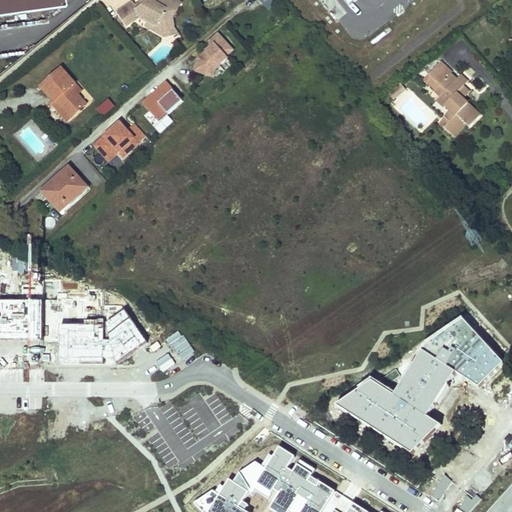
[(0,0),(0,15),(66,6),(65,0),(0,0)]
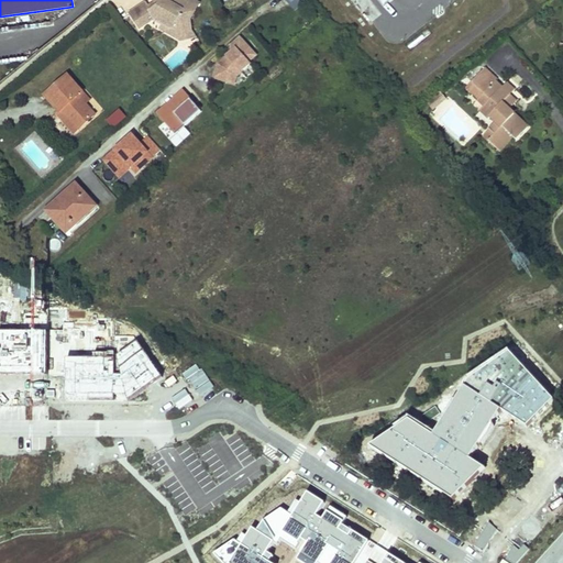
[(163,23),(181,31),(191,30),(190,19),(199,2),(195,0),(161,0),(158,6),(150,10),(147,6),(145,3),(130,12),(139,28),(154,18),(155,20),(163,23)]
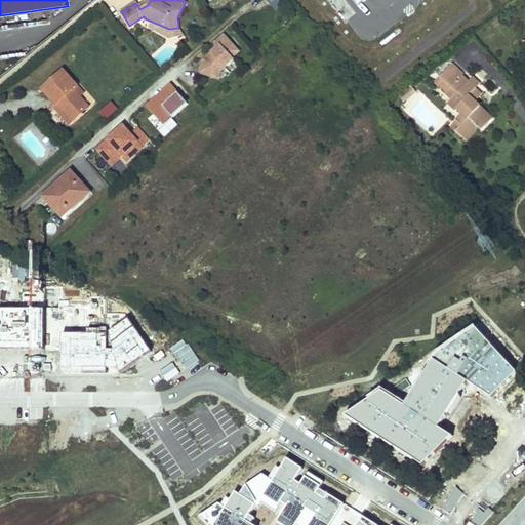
[(144,0),(144,2),(137,5),(139,9),(148,5),(150,0),(144,0)]
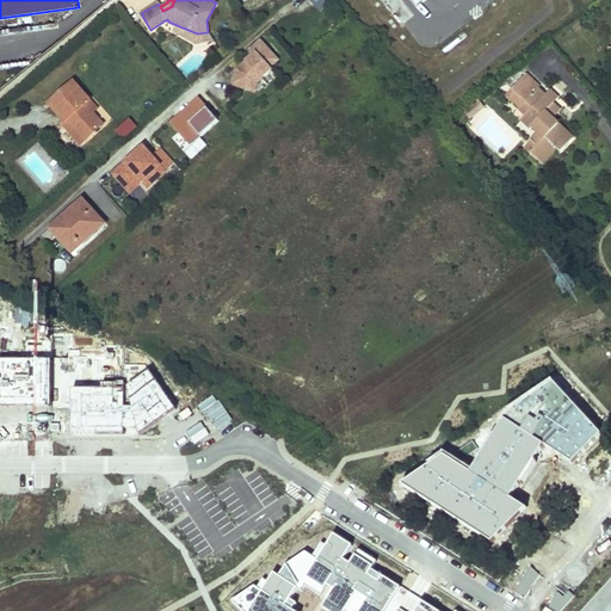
[(199,42),(211,39),(208,32),(197,34),(177,25),(174,31),(199,42)]
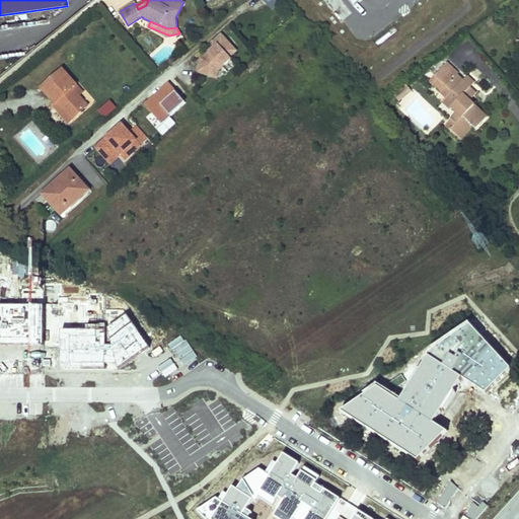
[(228,57),(235,51),(221,34),(213,42),(216,45),(201,59),(197,72),(216,77),(218,70),(230,59),(228,57)]
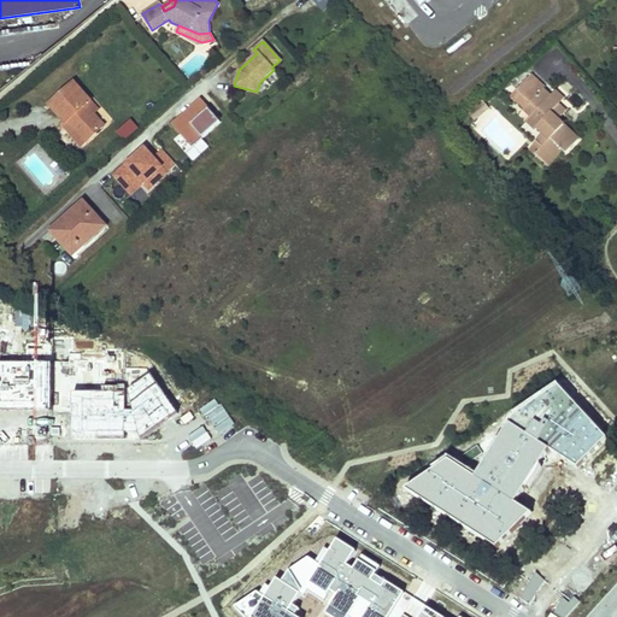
[(532,76),(517,90),(530,103),(538,110),(530,117),(527,122),(535,131),(536,129),(546,140),(540,145),(536,142),(530,150),(545,164),(560,150),(565,154),(579,140),(558,121),(562,116),(556,110),(558,106),(544,92),(546,89),(532,76)]
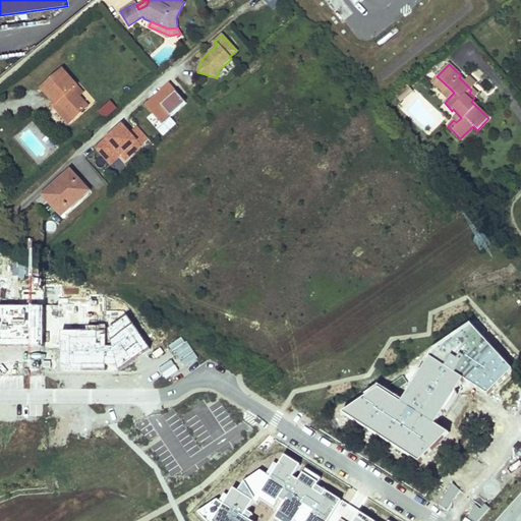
[(62,69),(42,88),(55,104),(57,102),(72,119),(88,106),(78,96),(72,89),(76,85),(62,69)]
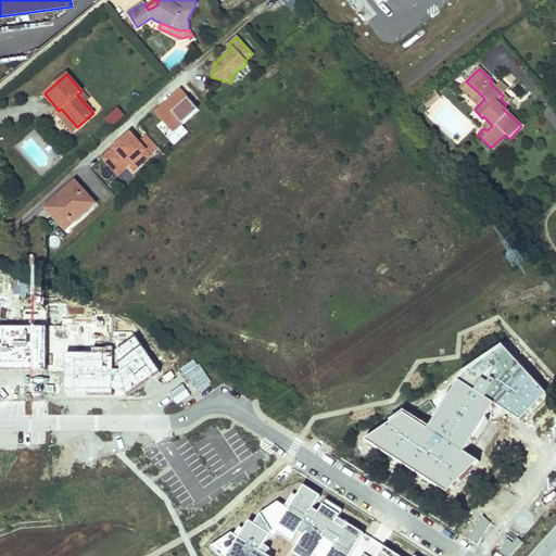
[(181,89),(155,112),(174,134),(184,125),(184,124),(199,110),(189,98),(190,98),(181,89)]
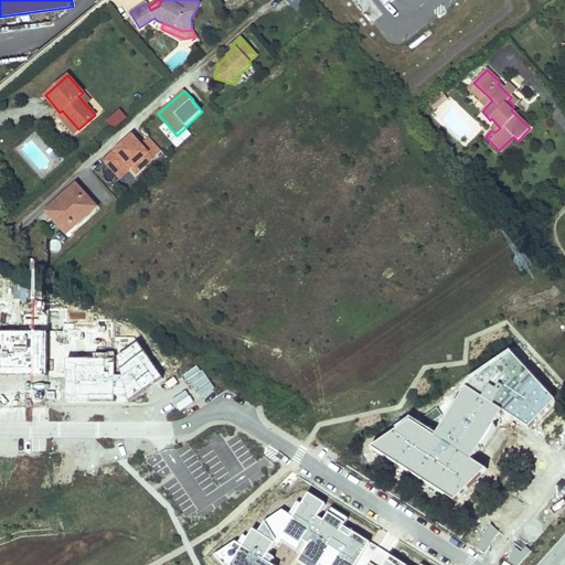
[(443,91),(429,102),(435,107),(447,96),(443,91)]
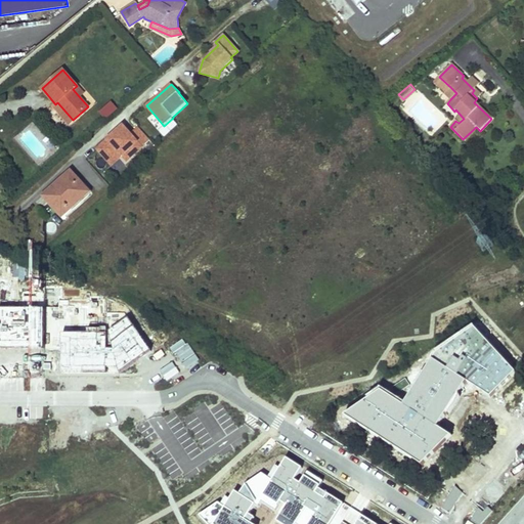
[(77,86),(73,89),(79,96),(83,93),(77,86)]
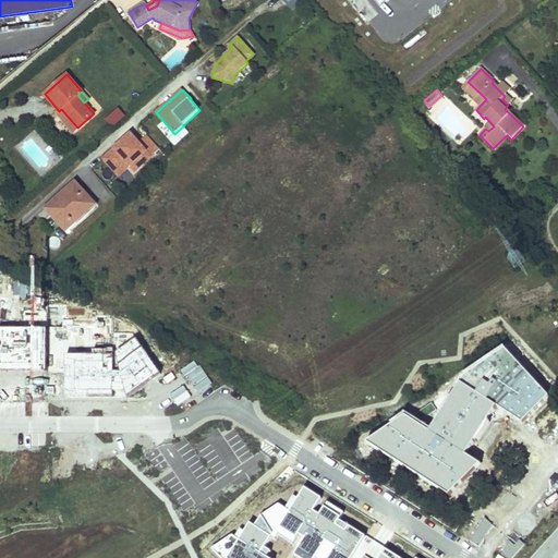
[(480,93),(473,100),(480,106),(486,99),(480,93)]
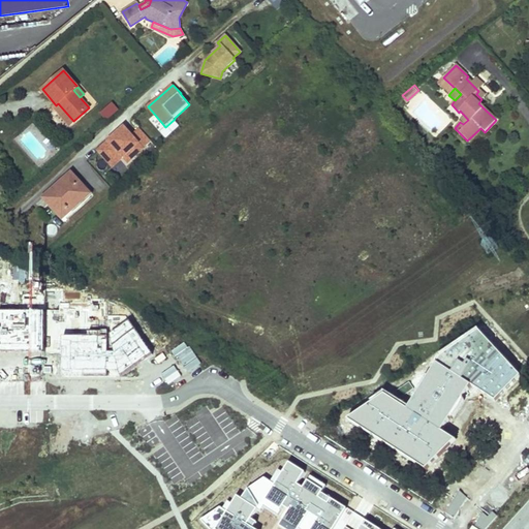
[(105,120),(119,109),(112,100),(98,111),(105,120)]
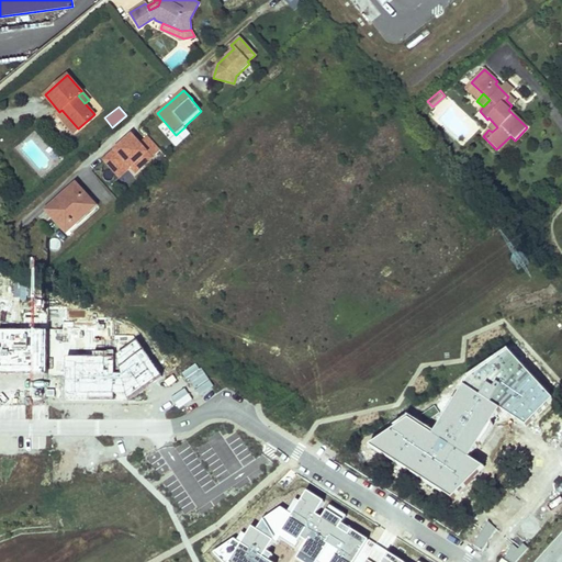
[(59,112),(57,113),(74,132),(78,128),(62,110),(59,112)]
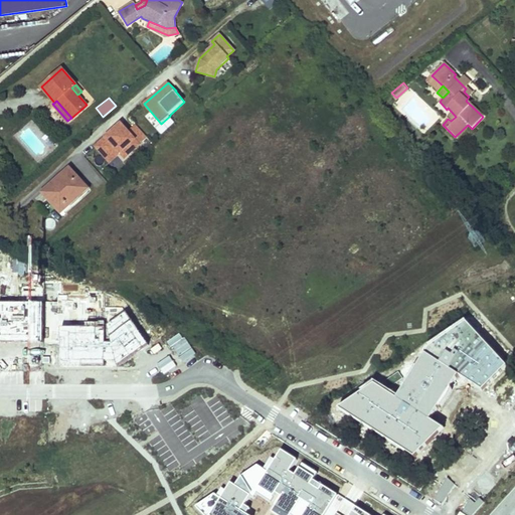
[(123,160),(145,140),(134,127),(126,134),(119,126),(94,148),(108,164),(119,155),(123,160)]
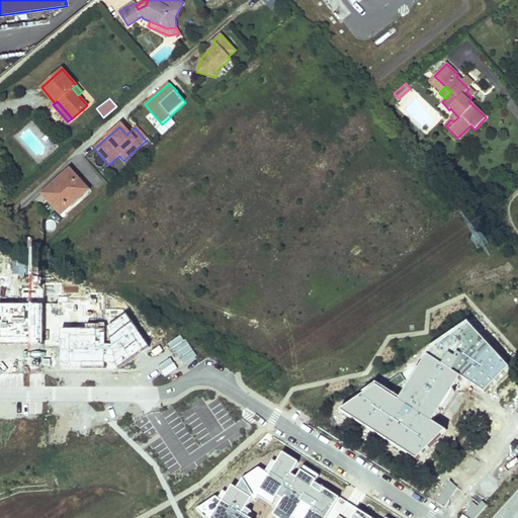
[(70,169),(44,192),(61,211),(70,204),(71,205),(89,190),(70,169)]
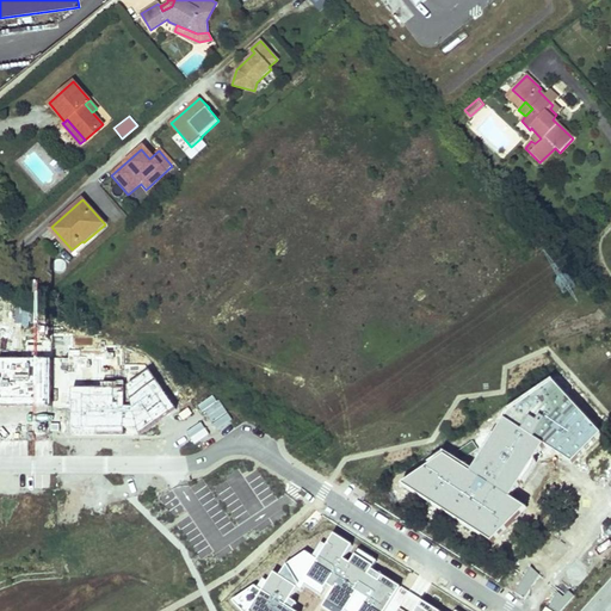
[(0,403),(49,403),(49,358),(0,357),(0,403)]
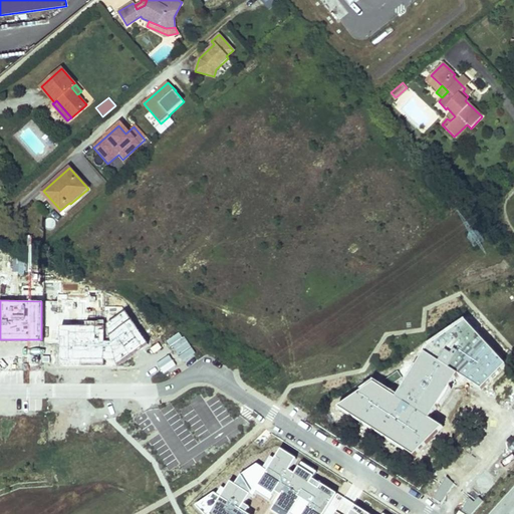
[(104,324),(59,324),(58,366),(117,366),(148,342),(124,309),(104,324)]
